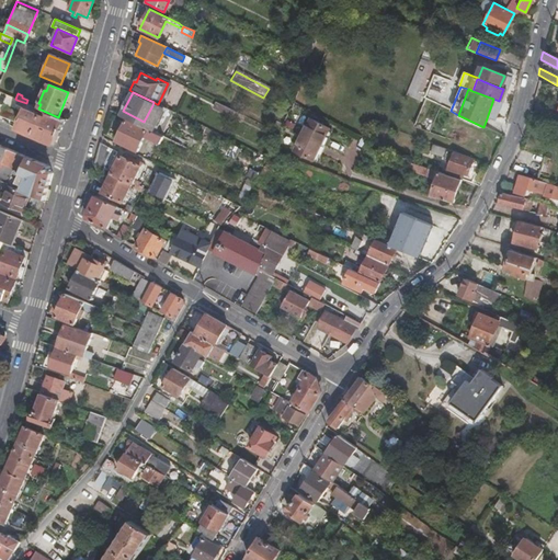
[(491,121),(499,101),(493,99),(487,118),(491,121)]
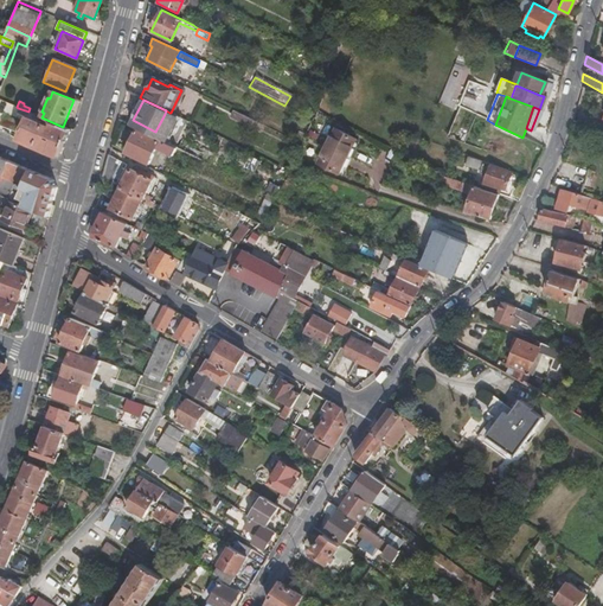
[(261,125),(233,112),(231,117),(257,131),(261,125)]
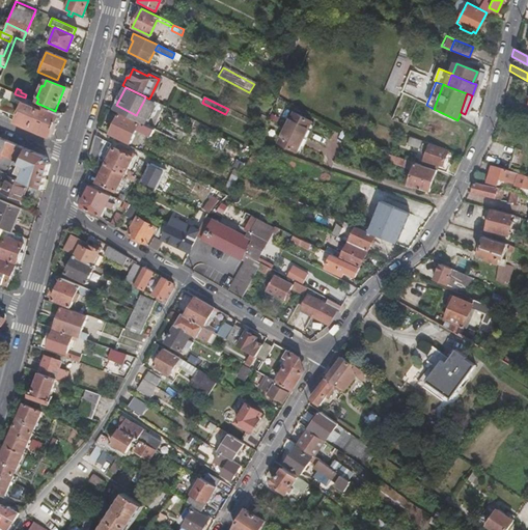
[(159,104),(149,99),(148,99),(147,101),(147,103),(157,107),(159,104)]
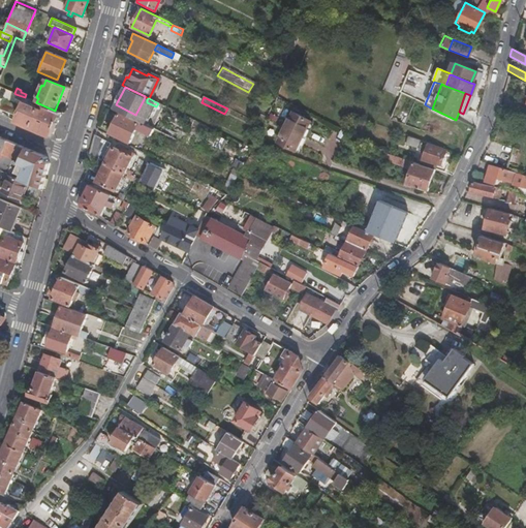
[(525,106),(512,99),(505,110),(523,118),(525,112),(525,106)]
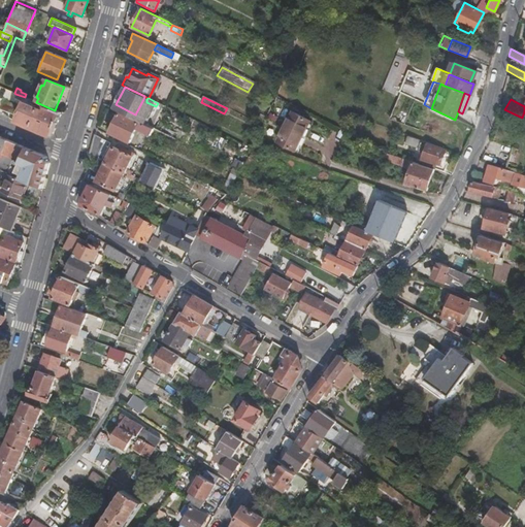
[(51,136),(60,112),(55,110),(45,106),(43,111),(24,103),(15,122),(51,136)]
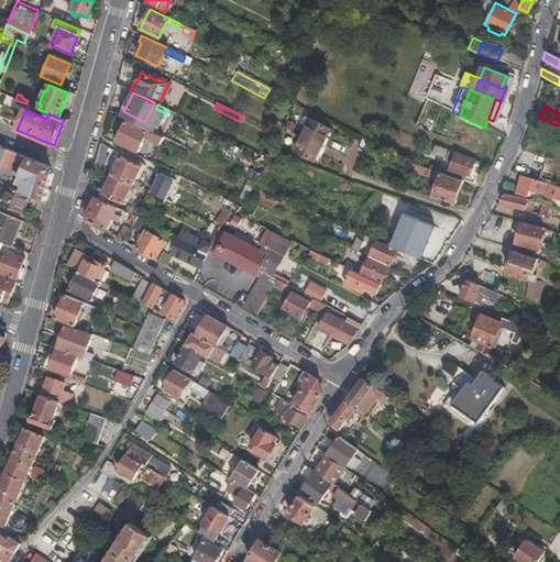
[(172,119),(174,112),(168,110),(166,113),(165,116),(172,119)]
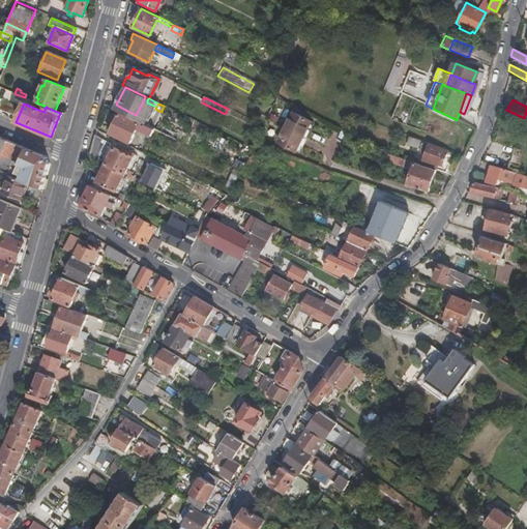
[(457,120),(433,109),(432,111),(457,120)]
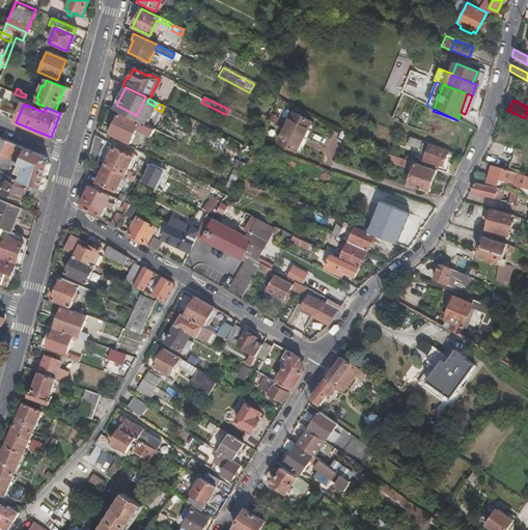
[(145,126),(118,112),(109,133),(128,143),(135,129),(148,136),(151,129),(145,126)]
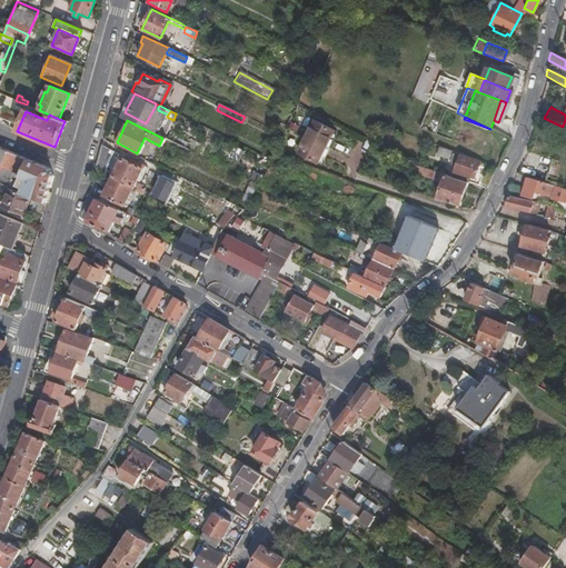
[(333,130),(314,121),(307,135),(304,133),(303,136),(306,138),(298,153),(316,162),(333,130)]
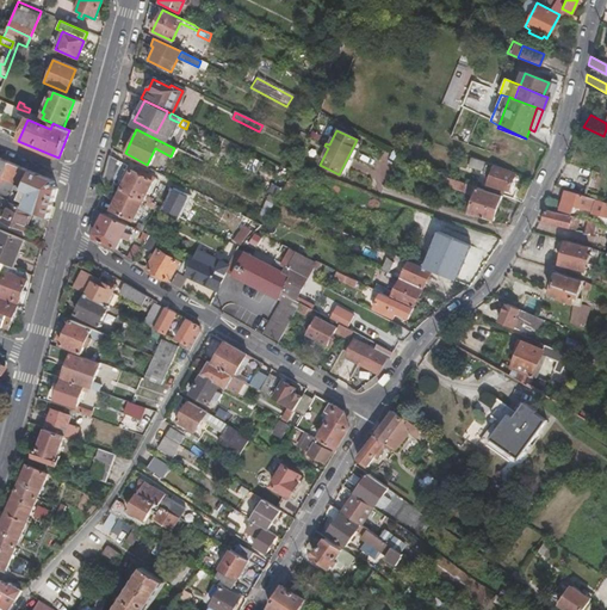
[(174,148),(183,152),(186,145),(172,137),(167,145),(174,148)]
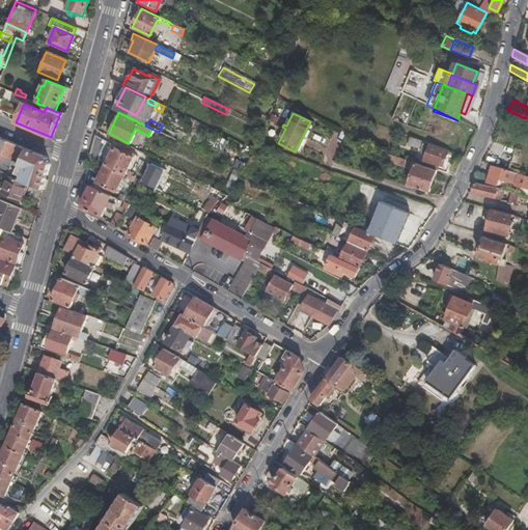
[(417,148),(419,140),(408,136),(405,143),(417,148)]
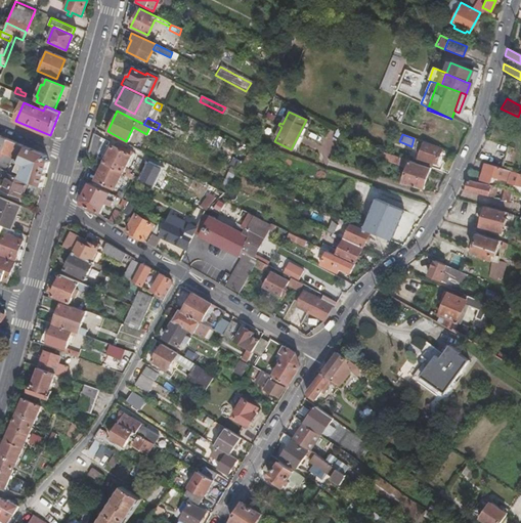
[(15,173),(14,176),(27,181),(40,187),(48,162),(44,155),(0,135),(0,167),(9,171),(15,173)]
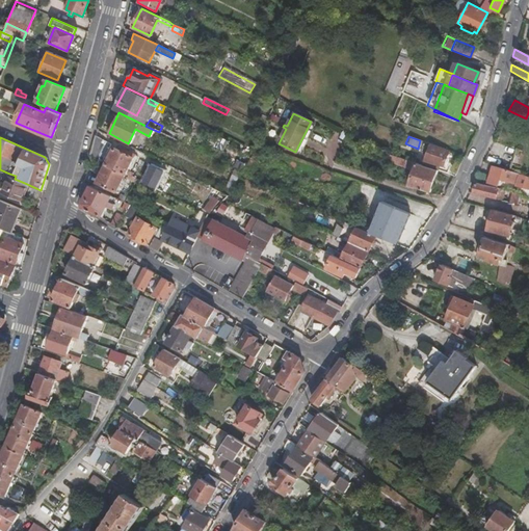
[(446,152),(427,145),(422,160),(427,162),(427,164),(440,169),(446,152)]
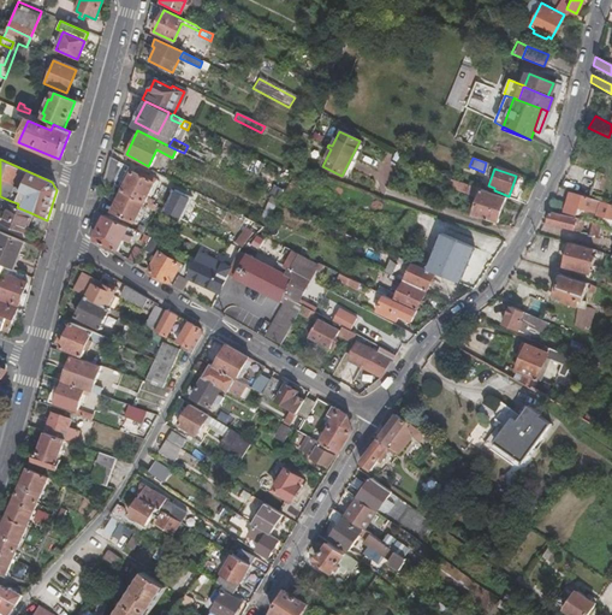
[(130,172),(120,190),(142,201),(143,201),(154,178),(140,171),(137,176),(130,172)]
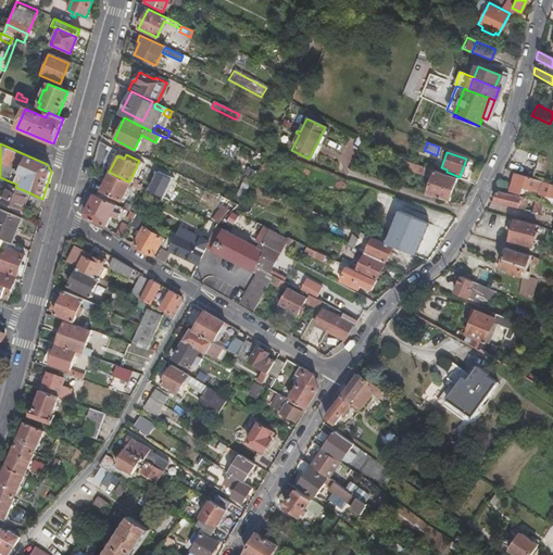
[(552,176),(552,172),(552,160),(537,155),(532,171),(552,176)]
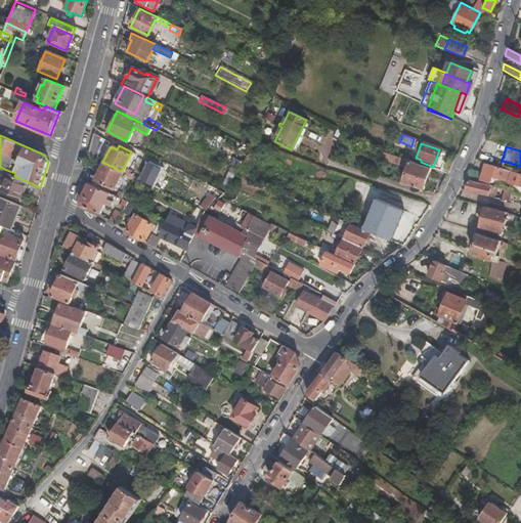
[(402,166),(404,159),(385,153),(382,160),(402,166)]
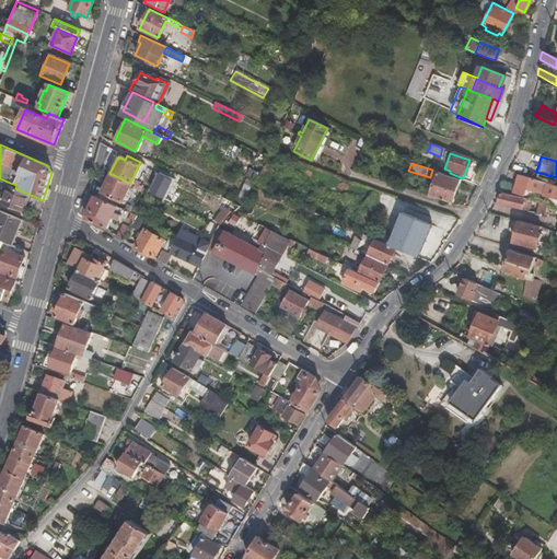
[(452,202),(460,179),(437,172),(429,196),(452,202)]
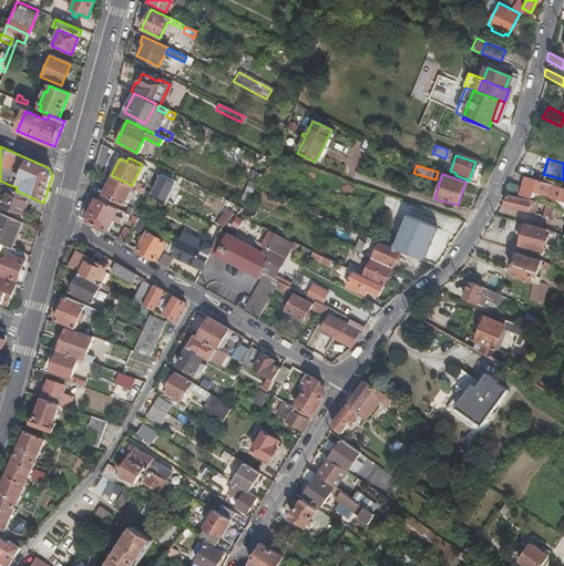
[(131,185),(111,175),(102,194),(121,204),(131,185)]
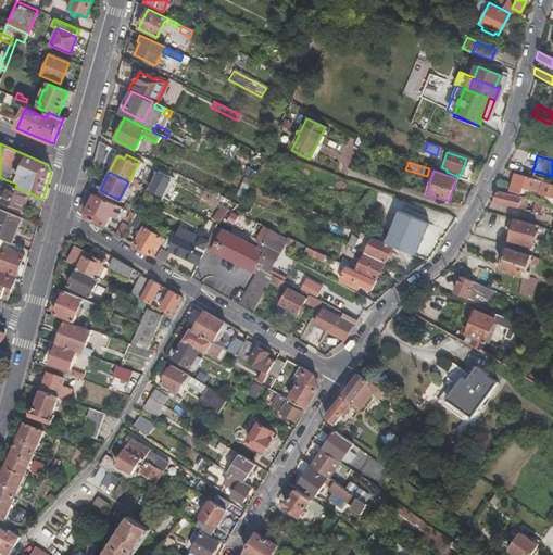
[(552,186),(549,184),(514,173),(508,191),(520,194),(523,188),(540,192),(539,194),(552,199),(552,196),(552,186)]
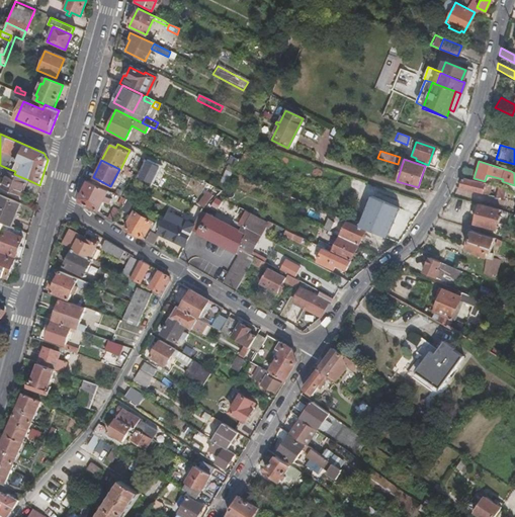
[(216,187),(221,190),(224,185),(230,173),(233,168),(229,165),(216,187)]
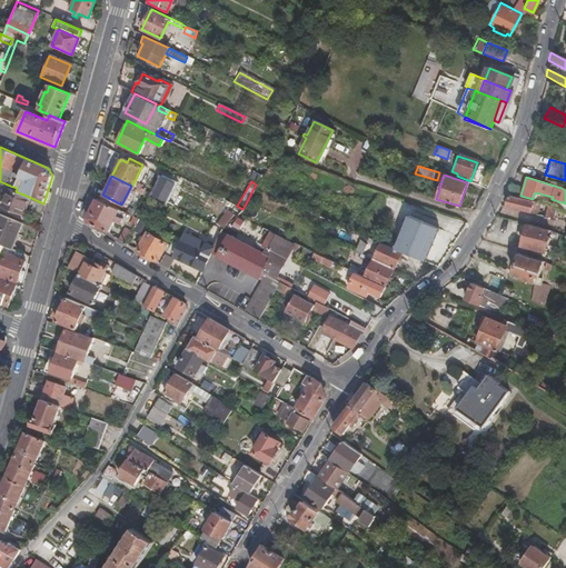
[(151,196),(157,198),(162,200),(164,196),(166,192),(156,187),(151,196)]
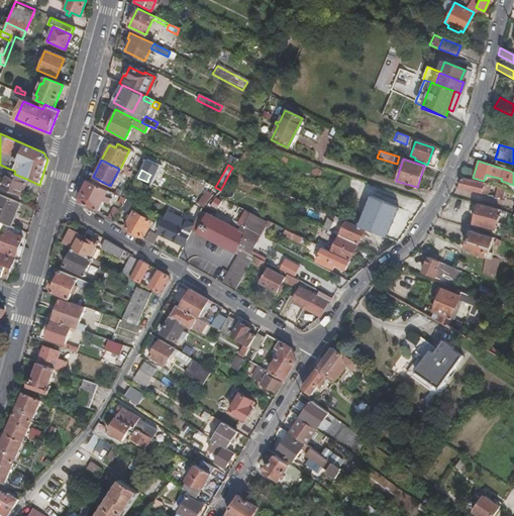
[(19,196),(26,179),(14,174),(10,173),(3,190),(19,196)]
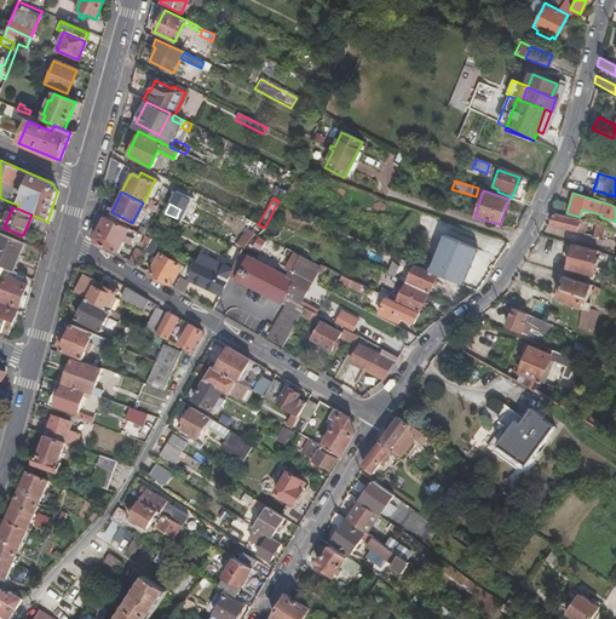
[(157,208),(154,215),(168,222),(171,216),(165,213),(157,208)]
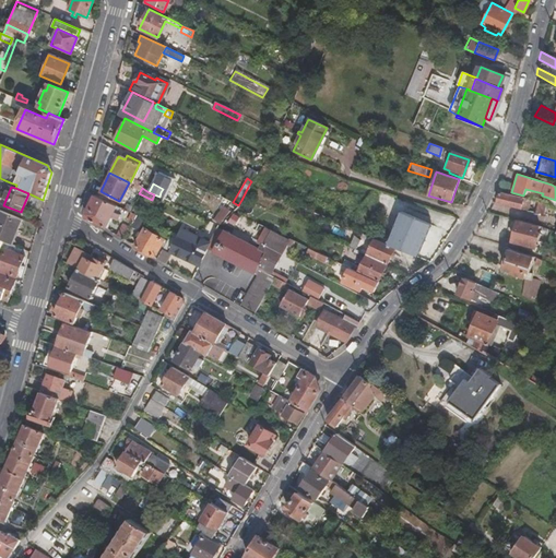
[(499,191),(496,203),(518,210),(521,198),(499,191)]
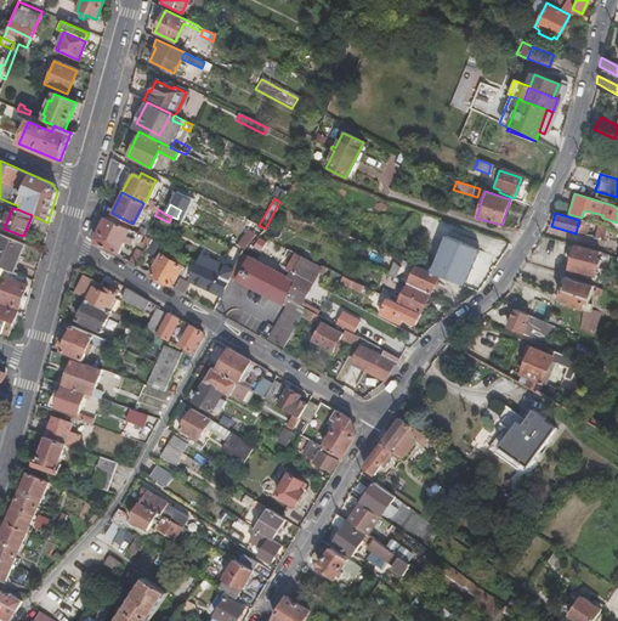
[(129,229),(105,216),(95,237),(97,243),(117,253),(122,242),(128,246),(131,240),(125,236),(129,229)]
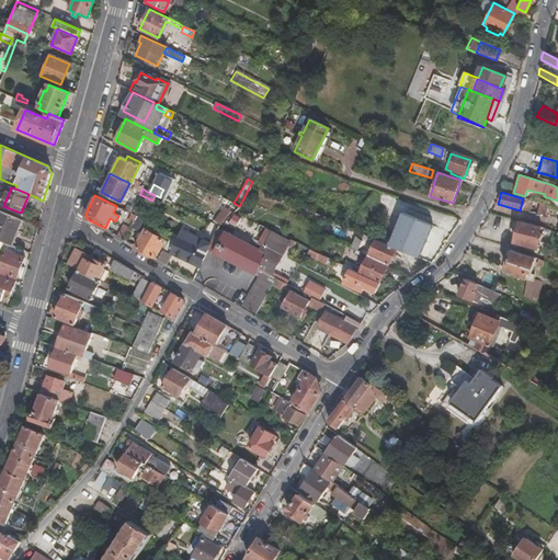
[(538,204),(536,214),(543,216),(546,205),(538,204)]
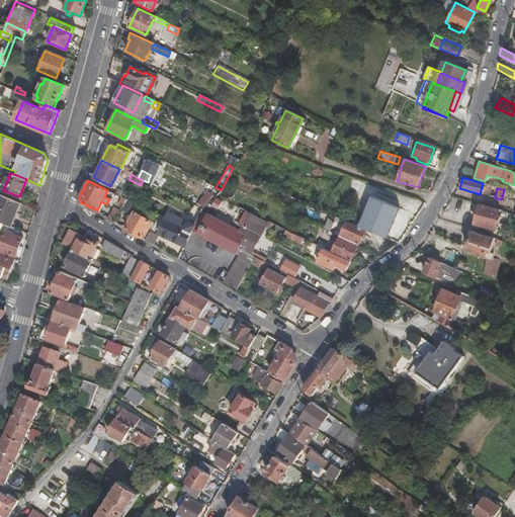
[(355,226),(384,238),(398,207),(368,194),(355,226)]
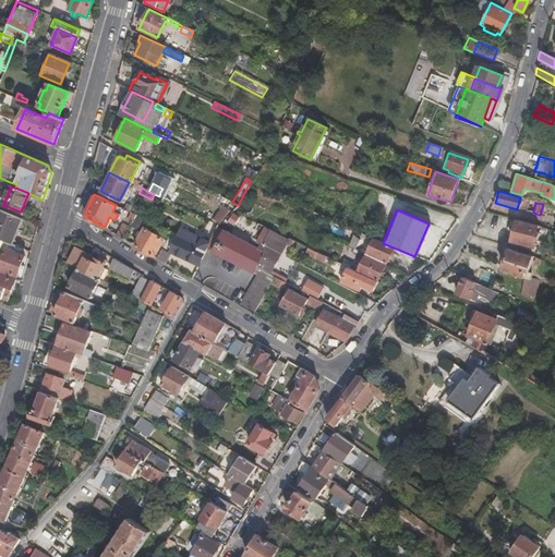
[(10,244),(20,219),(0,210),(0,240),(2,241),(7,243),(10,244)]
